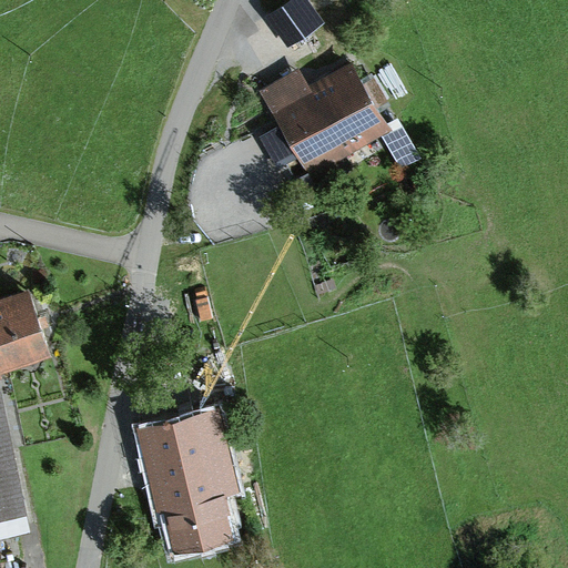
[(306,0),(291,0),(266,17),(286,47),(323,23),(306,0)]
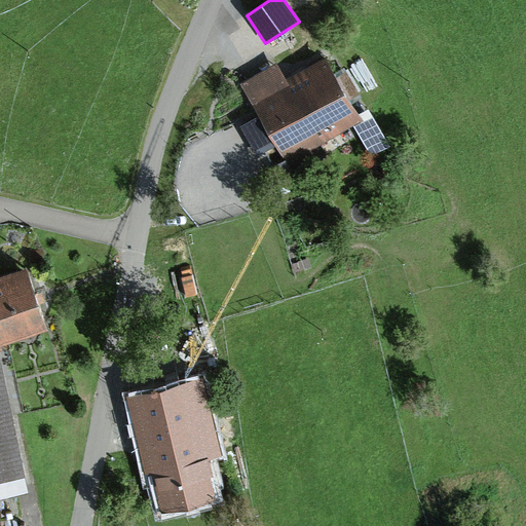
[(279,64),(242,84),(261,117),(245,126),(260,154),(277,145),(287,162),(353,125),(363,119),(361,115),(352,102),(364,97),(348,70),(338,76),(328,57),(288,78),(279,64)]
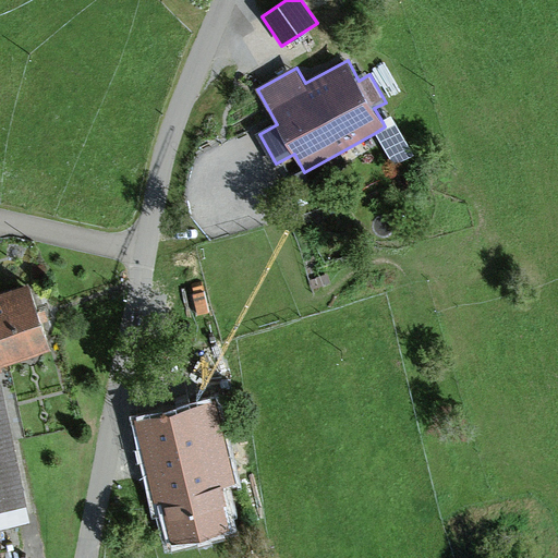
[(391,118),(383,122),(385,126),(375,133),(395,166),(413,154),(391,118)]
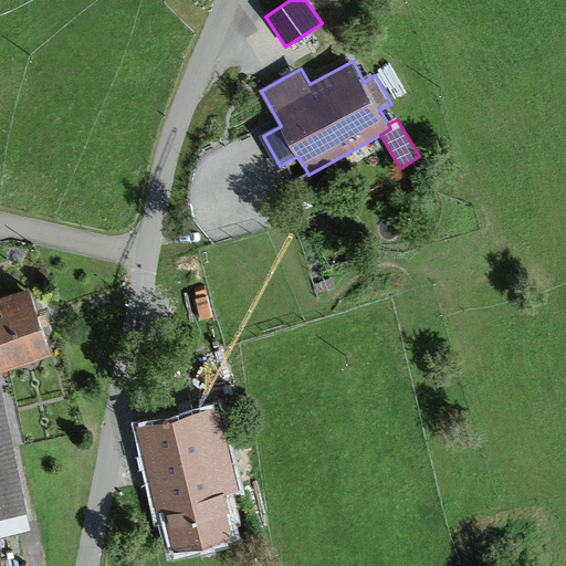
[(54,357),(30,291),(0,300),(0,379),(3,378),(1,373),(54,357)]
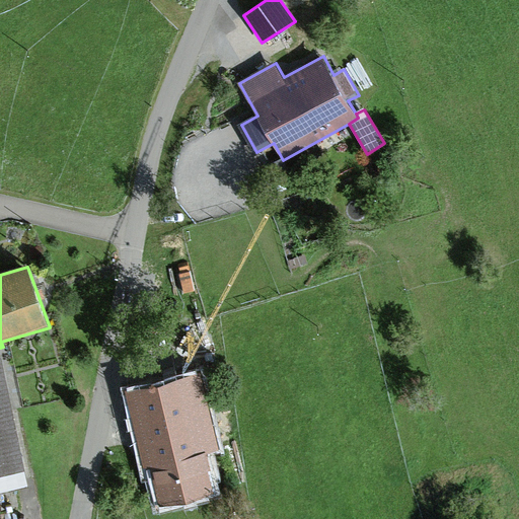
[(0,505),(32,499),(1,360),(0,360),(0,505)]
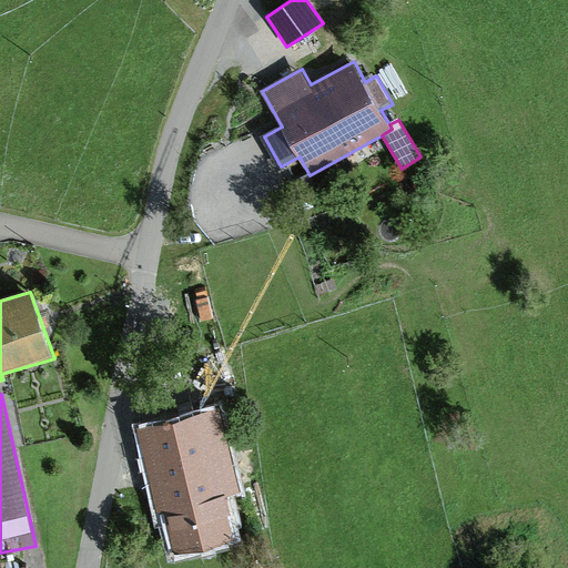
[(220,412),(137,433),(158,519),(163,518),(164,524),(172,553),(236,536),(226,497),(241,494),(220,412)]
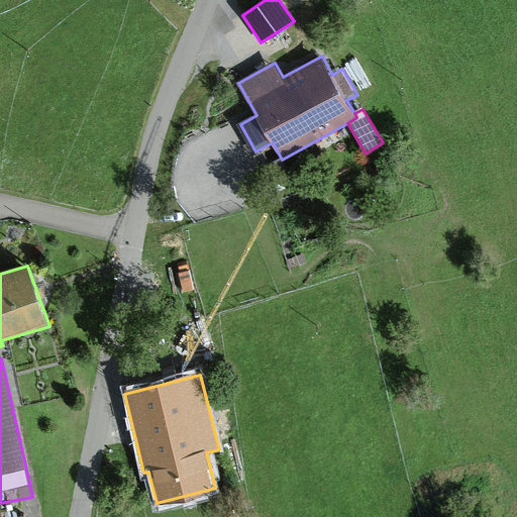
All buildings are outlined.
